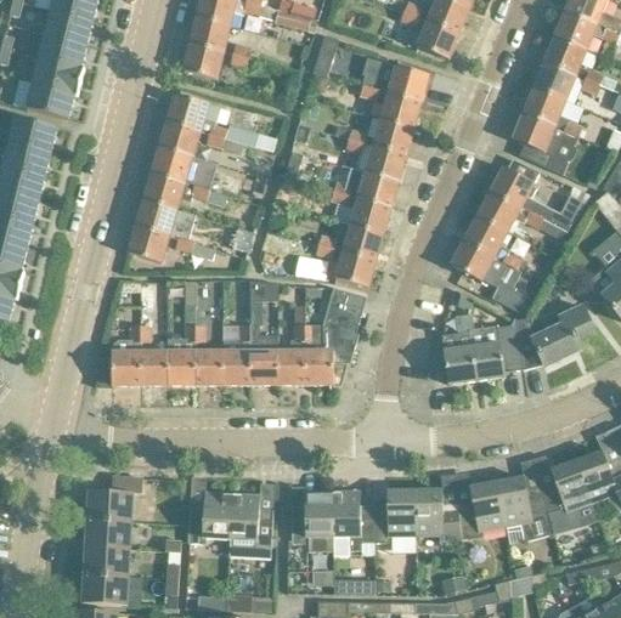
[(18,16),(22,3),(12,0),(9,15),(18,16)]
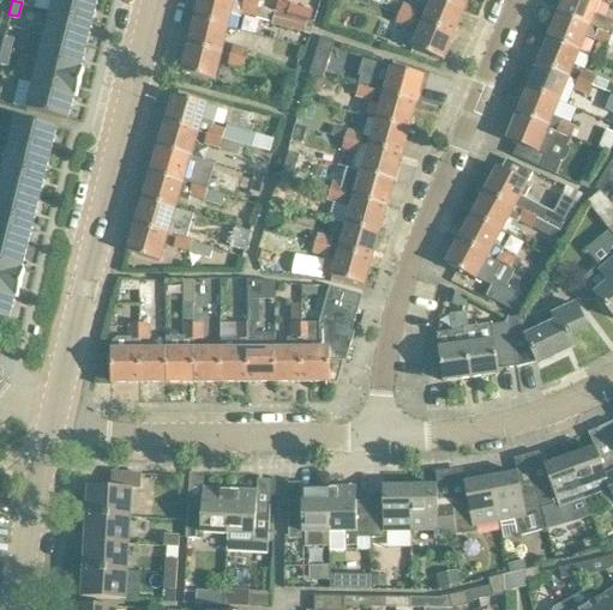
[(91,19),(95,0),(50,0),(49,10),(91,19)]
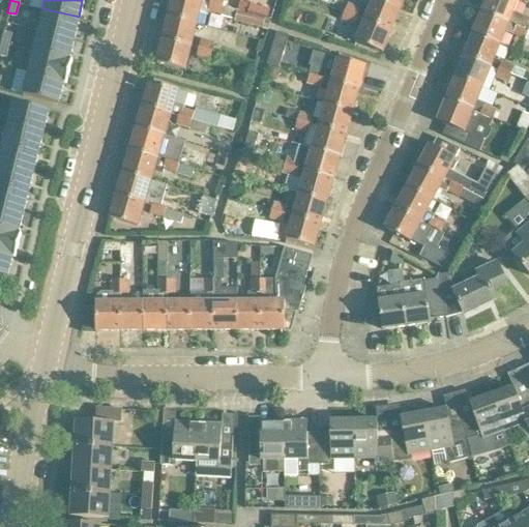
[(170,0),(168,13),(195,19),(197,11),(200,0),(170,0)]
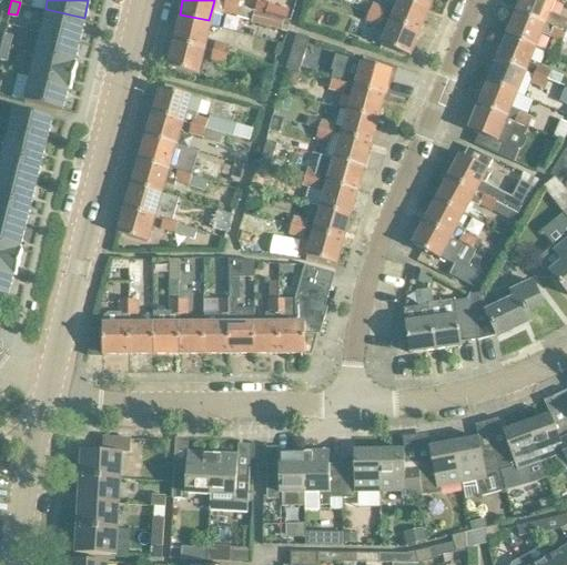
[(224,0),(222,9),(235,12),(234,16),(284,28),(285,28),(286,23),(287,16),(286,16),(261,9),(261,10),(238,4),(238,3),(224,0)]
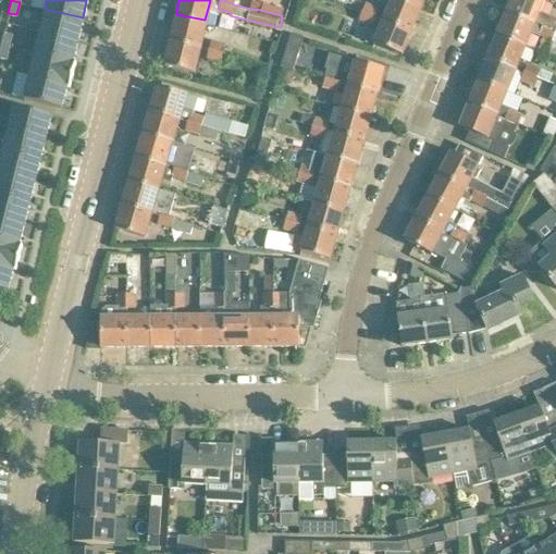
[(390,0),(387,5),(382,17),(410,29),(420,7),(405,0),(390,0)]
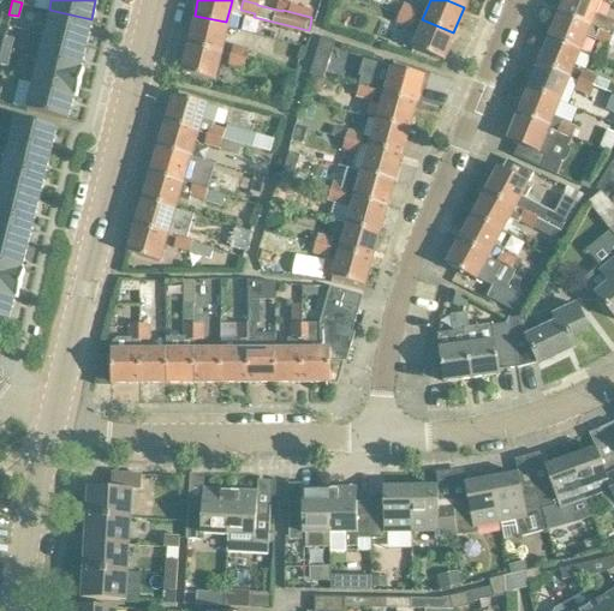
[(562,0),(558,13),(610,35),(612,33),(613,33),(613,22),(591,13),(597,0),(562,0)]
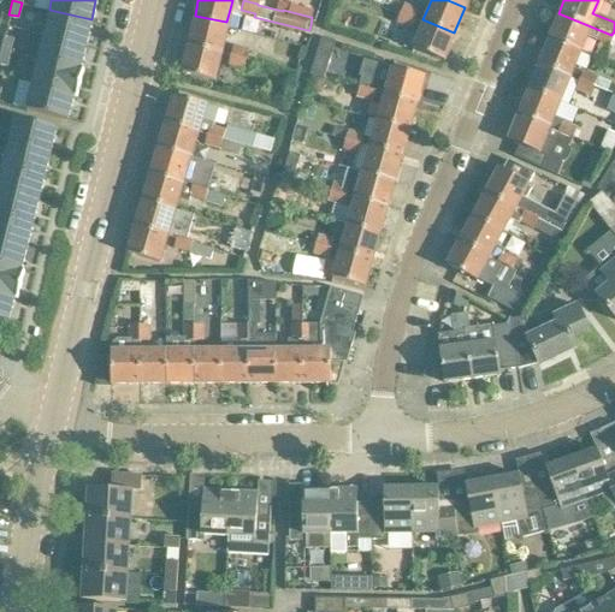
[(403,3),(400,10),(414,16),(418,9),(403,3)]
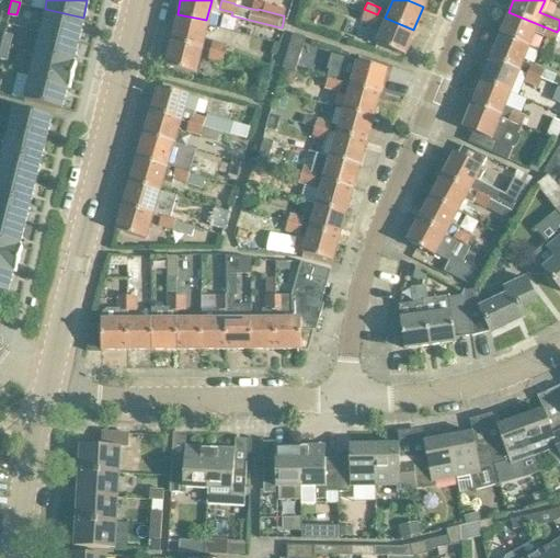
[(283,15),(285,10),(259,3),(258,9),(283,15)]
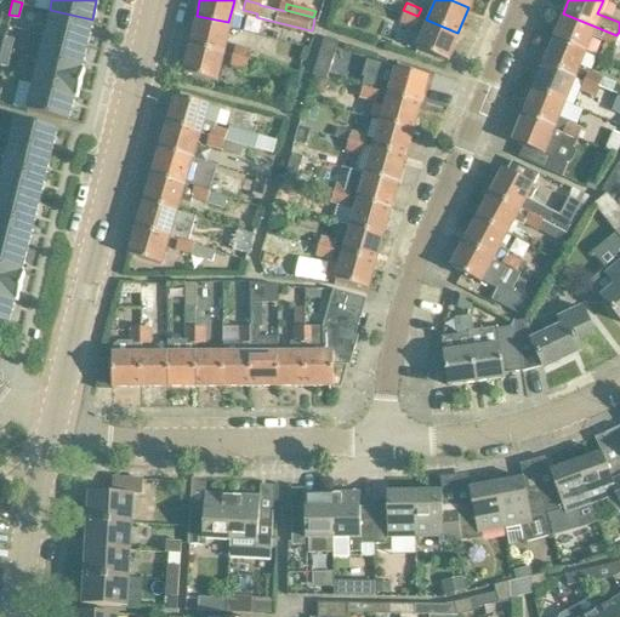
[(86,44),(92,20),(50,10),(44,33),(86,44)]
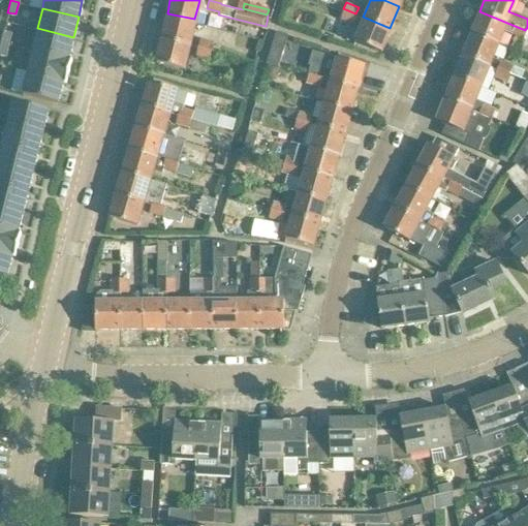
[(343,8),(340,17),(352,22),(355,13),(343,8)]
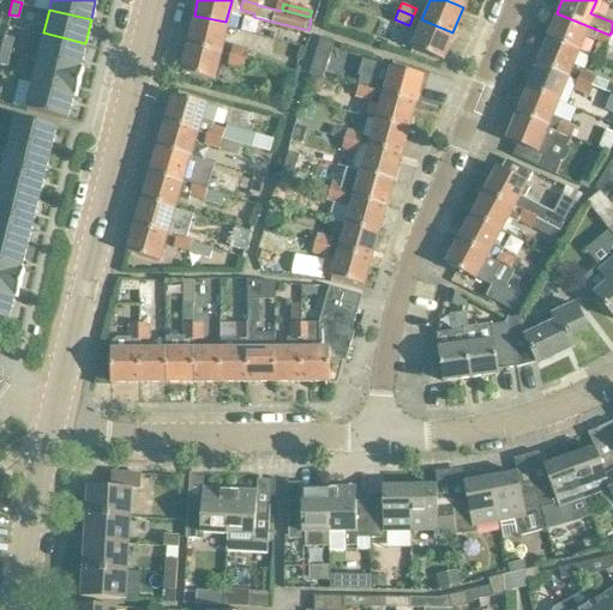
[(557,13),(546,37),(576,49),(582,34),(606,44),(610,35),(557,13)]
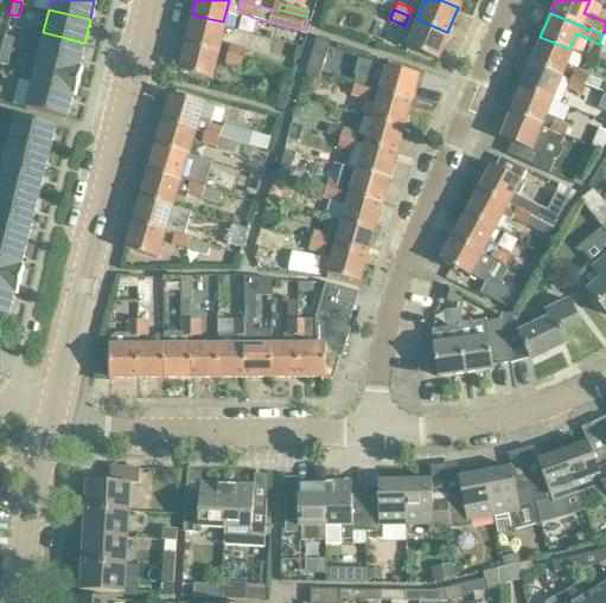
[(192,15),(185,43),(216,51),(223,21),(192,15)]
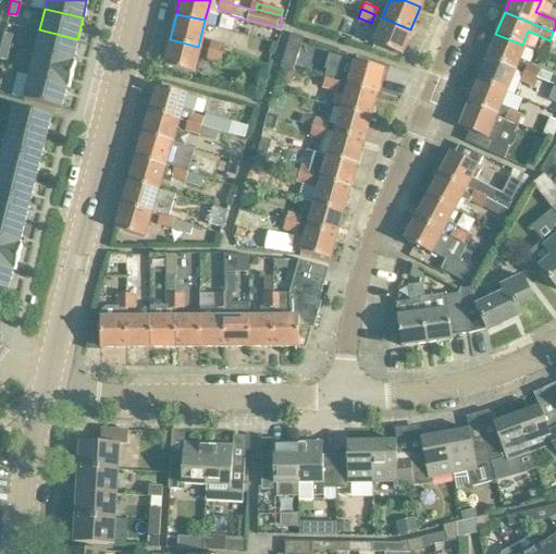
[(378,29),(373,41),(381,45),(402,52),(410,29),(382,17),(378,29)]
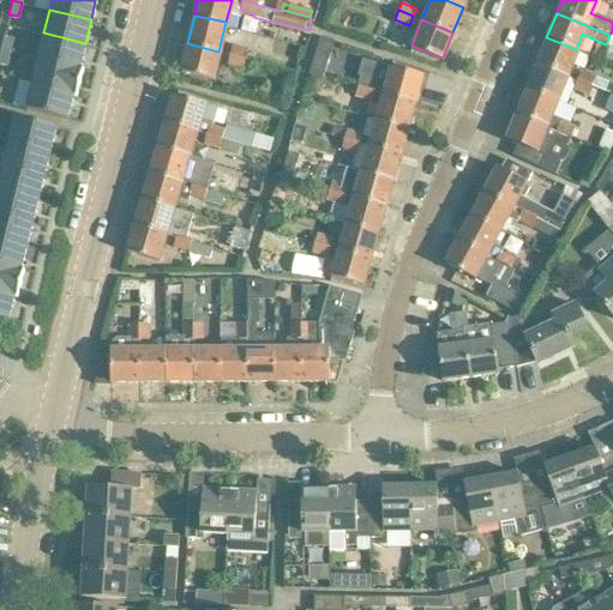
[(79,66),(85,43),(43,32),(37,56),(82,67),(83,67),(79,66)]
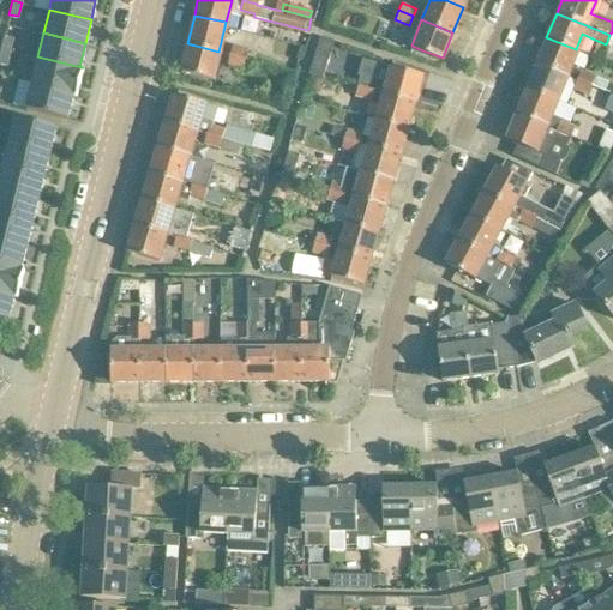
[(4,34),(0,47),(10,49),(13,36),(4,34)]
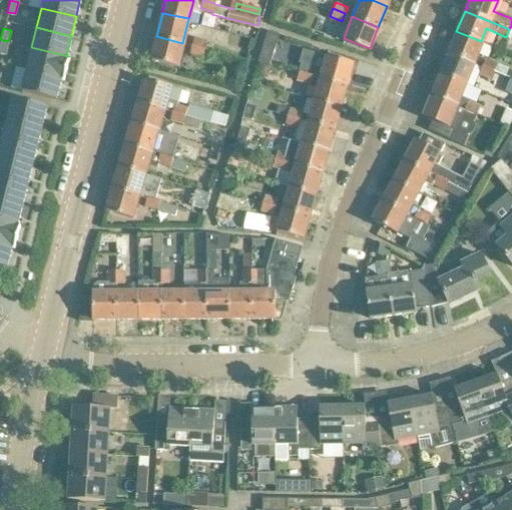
[(456,31),(448,53),(472,63),(481,66),(493,71),(504,76),(507,68),(475,55),(481,41),(456,31)]
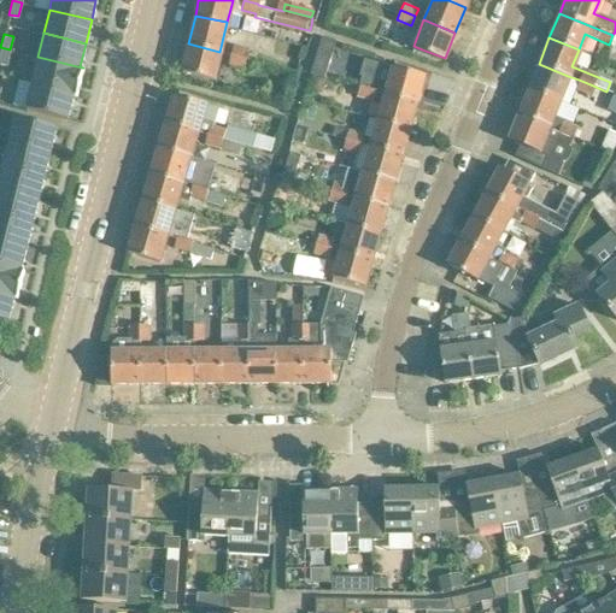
[(188,43),(182,70),(205,76),(213,77),(217,60),(220,52),(188,43)]
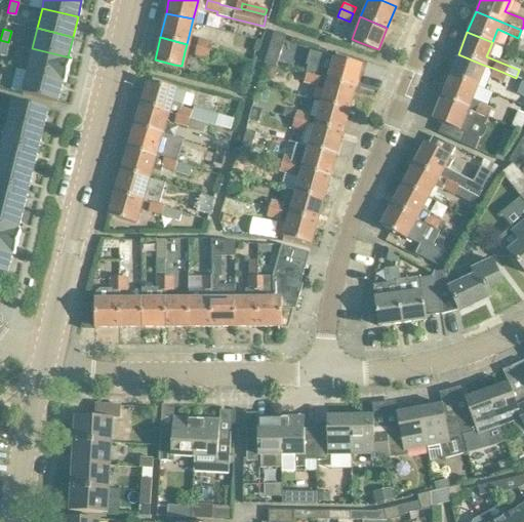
[(198,37),(196,45),(208,48),(210,40),(200,37),(198,37)]
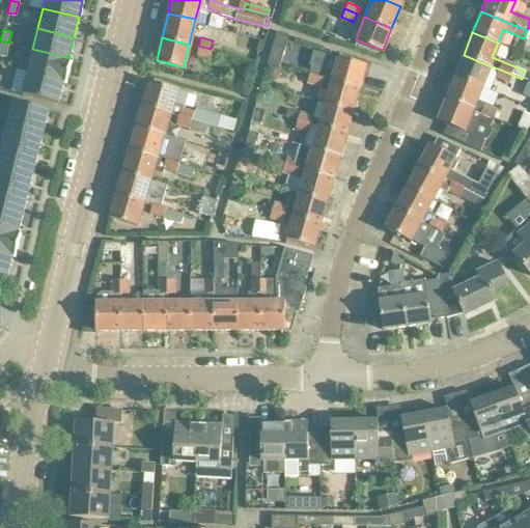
[(0,53),(5,55),(8,43),(0,40),(0,53)]
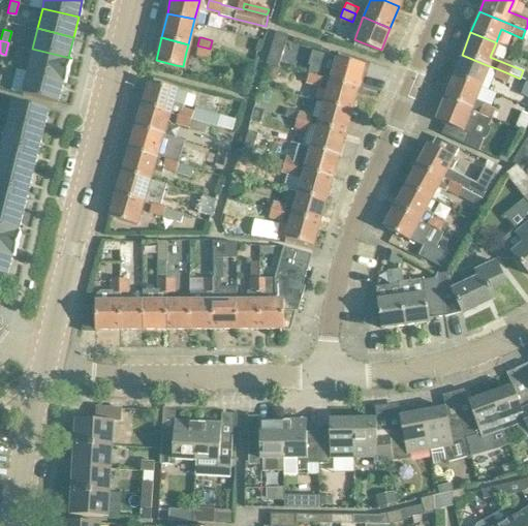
[(279,64),(285,44),(274,41),(267,61),(279,64)]
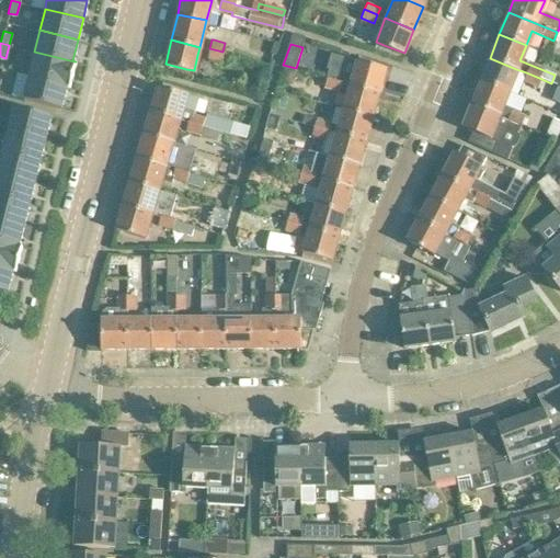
[(209,48),(207,57),(220,60),(223,53),(223,52),(209,48)]
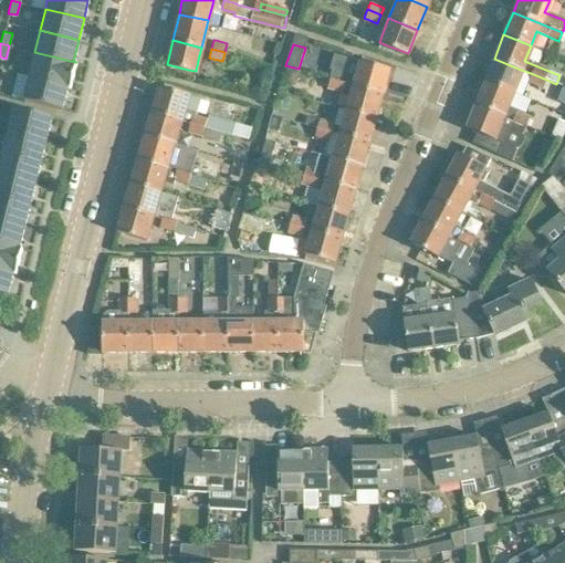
[(70,85),(75,62),(34,52),(29,75),(70,85)]
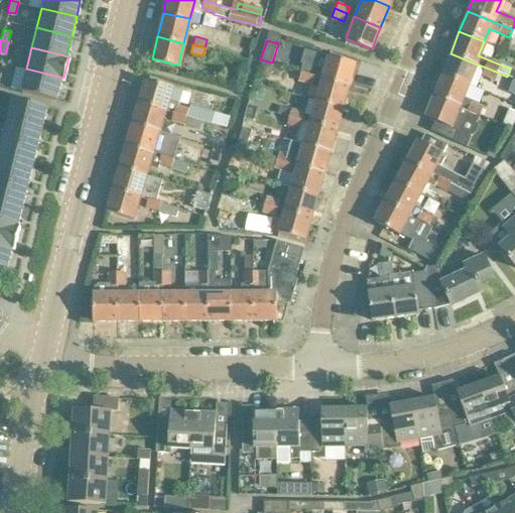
[(303,60),(300,71),(302,72),(302,73),(314,76),(314,75),(322,77),(322,78),(349,85),(355,61),(336,56),(329,53),(315,50),(312,63),(303,60)]
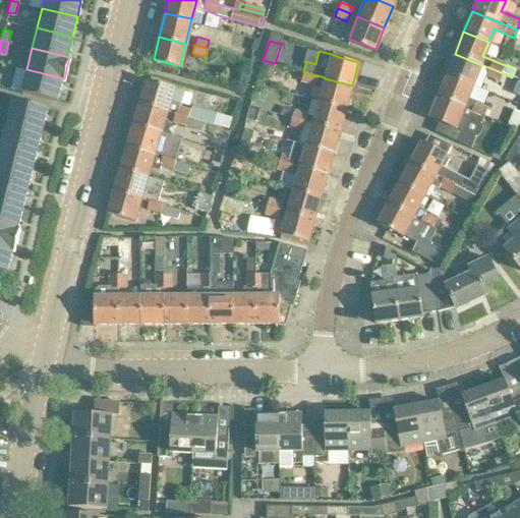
[(447,73),(446,75),(470,85),(479,64),(455,54),(447,73)]
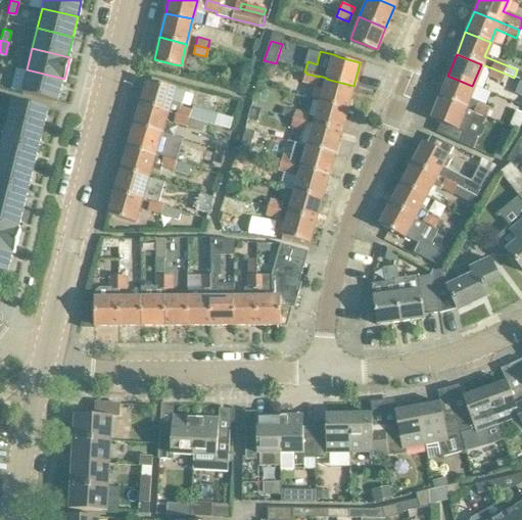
[(261,73),(272,76),(275,65),(265,61),(261,73)]
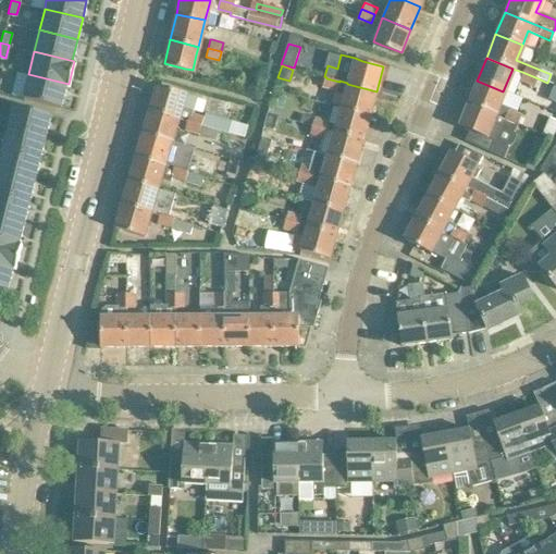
[(522,72),(519,79),(532,85),(535,77),(522,72)]
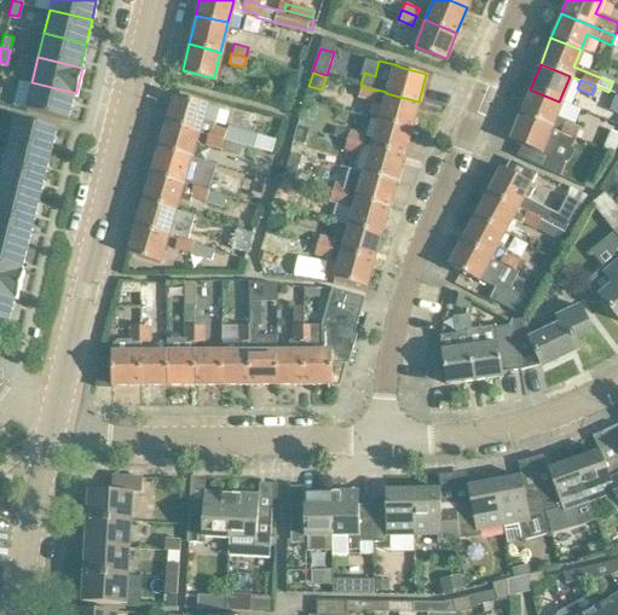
[(68,119),(74,94),(76,94),(76,93),(32,82),(26,108),(68,119)]
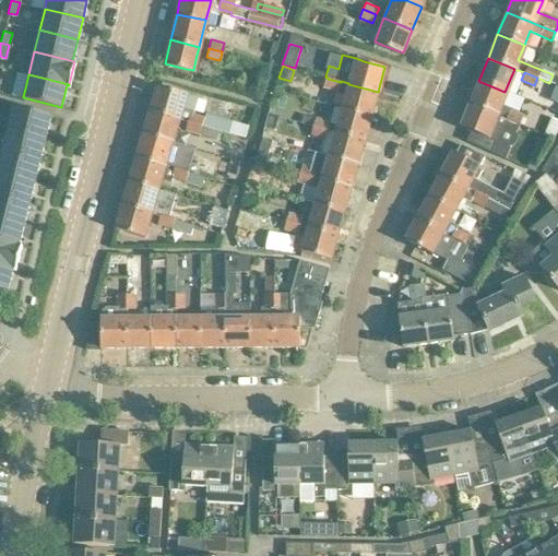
[(328,79),(324,87),(337,91),(341,82),(328,79)]
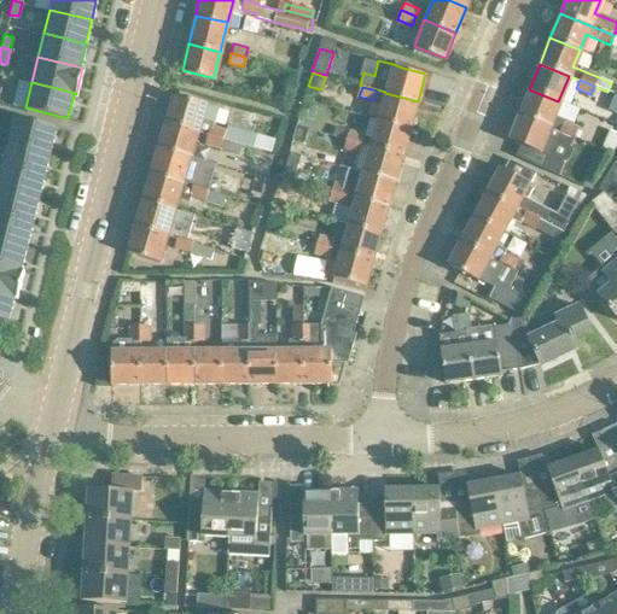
[(529,89),(519,115),(572,136),(577,126),(553,115),(558,101),(529,89)]
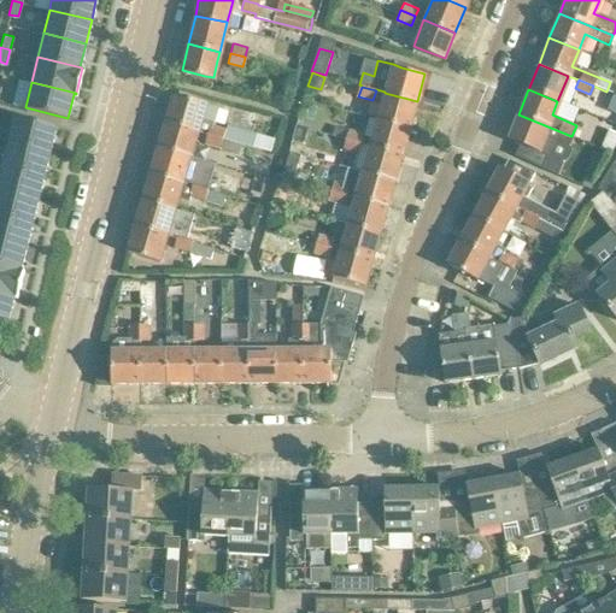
[(174,93),(165,119),(198,130),(207,133),(212,134),(222,137),(226,125),(216,122),(217,119),(203,116),(206,102),(197,100),(174,93)]
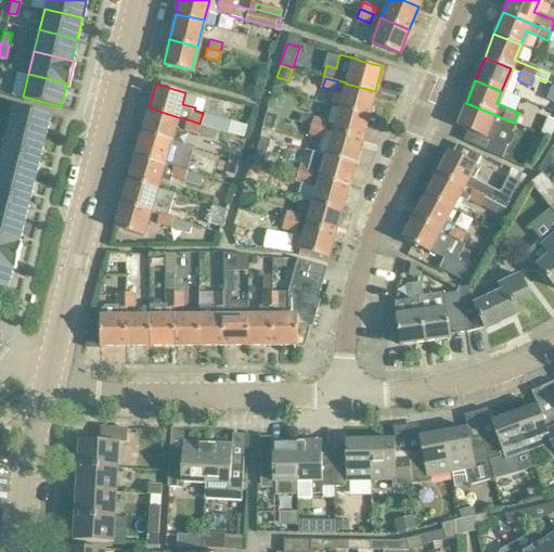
[(346,84),(339,105),(369,114),(375,91),(346,84)]
